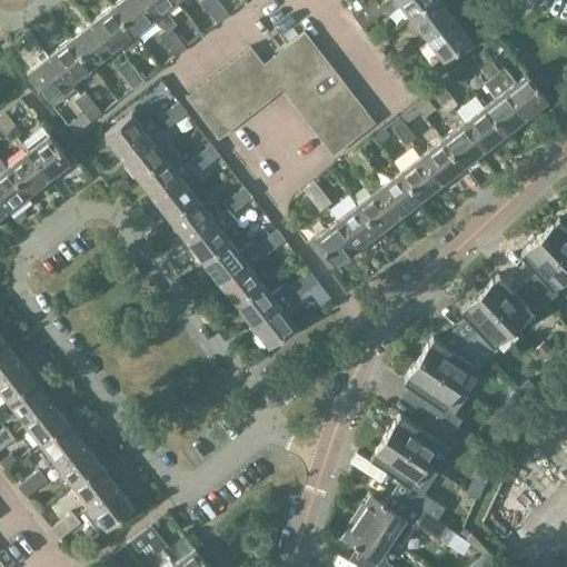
[(140,0),(122,0),(113,8),(135,35),(156,19),(140,0)]
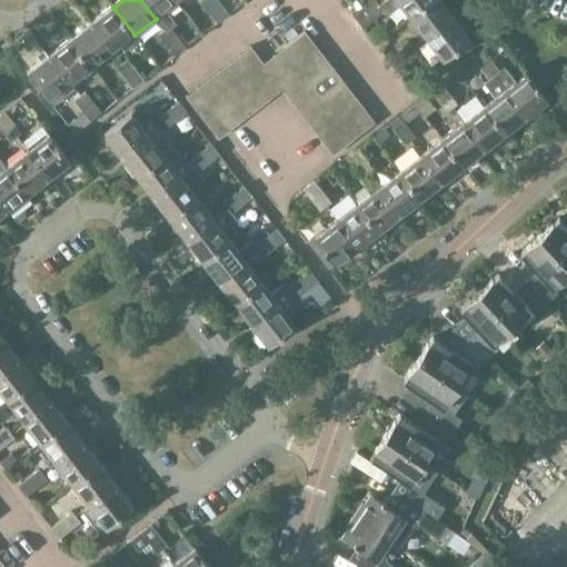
[(175,0),(140,0),(156,19),(166,32),(171,29),(176,25),(166,11),(177,2),(175,0)]
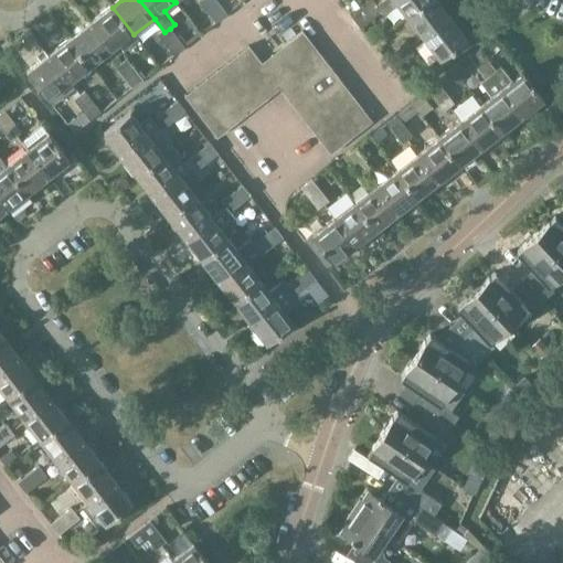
[(205,0),(202,3),(209,13),(214,9),(216,12),(222,8),(215,0),(205,0)]
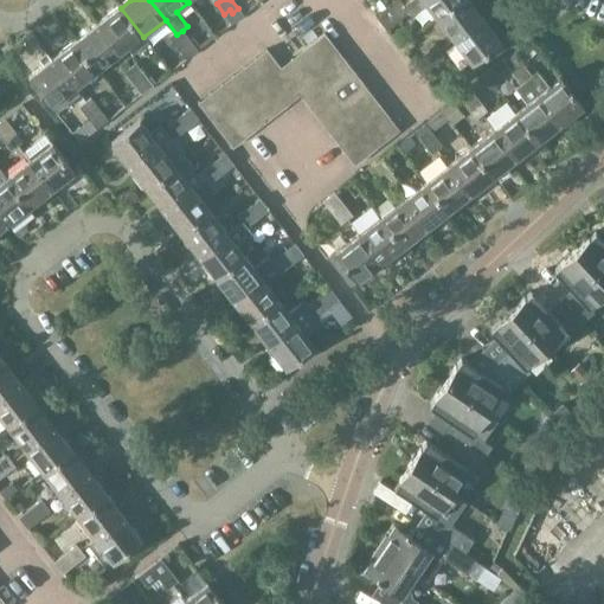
[(379,0),(371,0),(366,4),(371,10),(381,1),(379,0)]
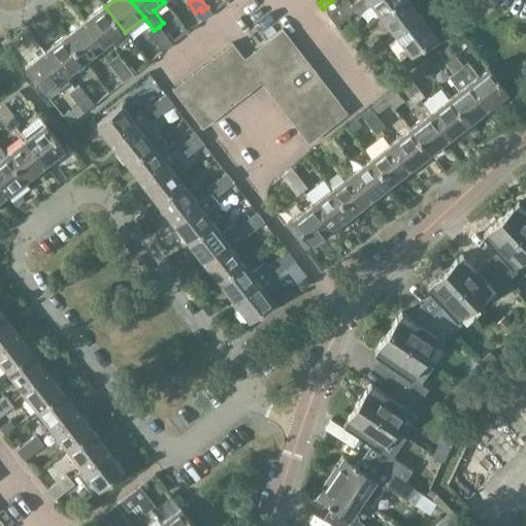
[(350,3),(340,9),(344,14),(342,17),(346,22),(357,12),(360,15),(372,5),(383,18),(404,0),(364,0),(359,4),(354,8),(350,3)]
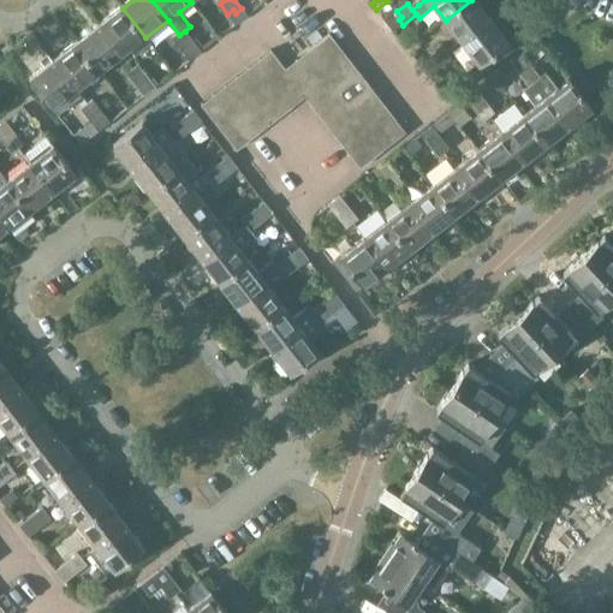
[(471,0),(446,21),(463,43),(492,22),(475,0),(471,0)]
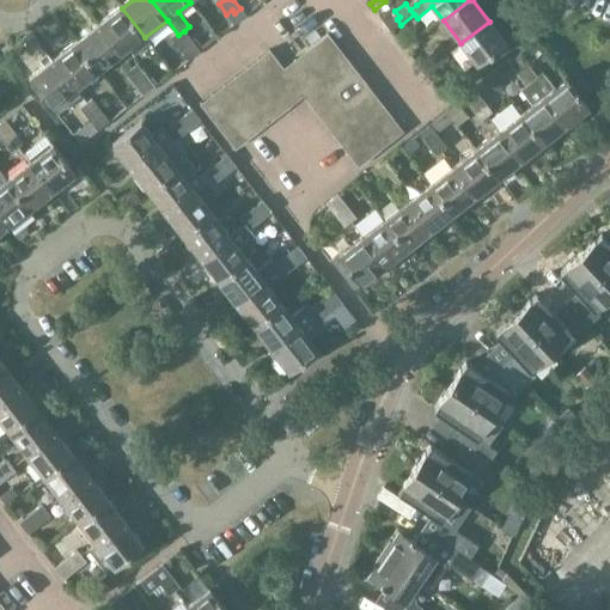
[(122,8),(99,26),(121,55),(129,63),(151,47),(145,37),(122,8)]
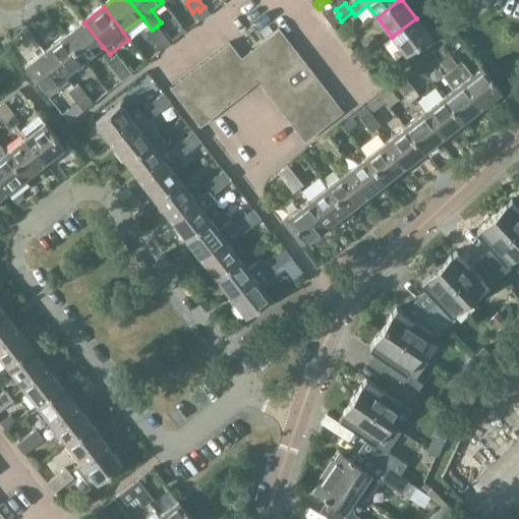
[(197,8),(192,12),(202,23),(211,15),(205,7),(199,11),(197,8)]
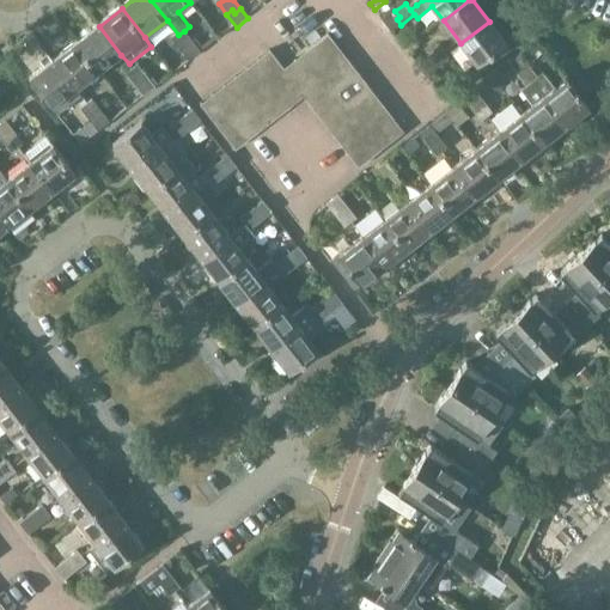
[(391,32),(401,25),(397,19),(400,17),(395,11),(383,22),(391,32)]
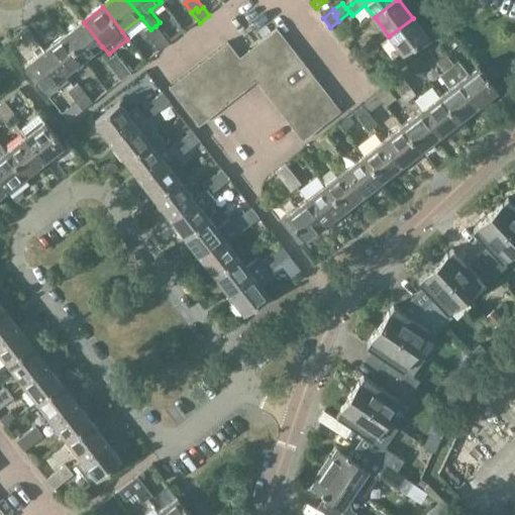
[(413,18),(389,36),(404,56),(428,37),(413,18)]
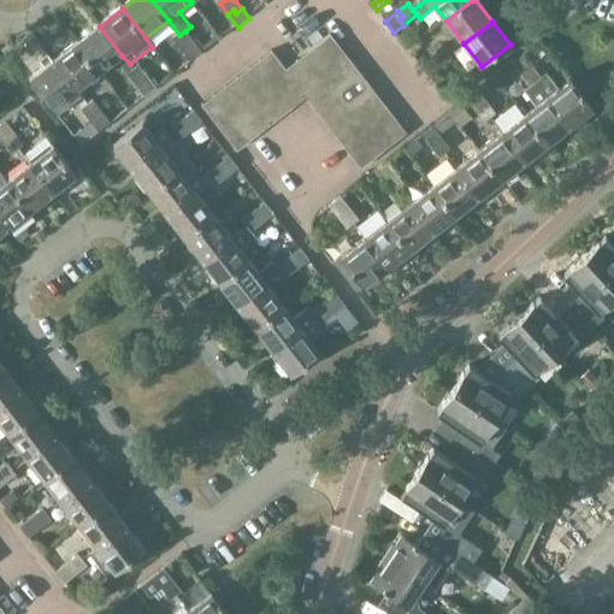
[(100,27),(76,45),(99,74),(122,55),(100,27)]
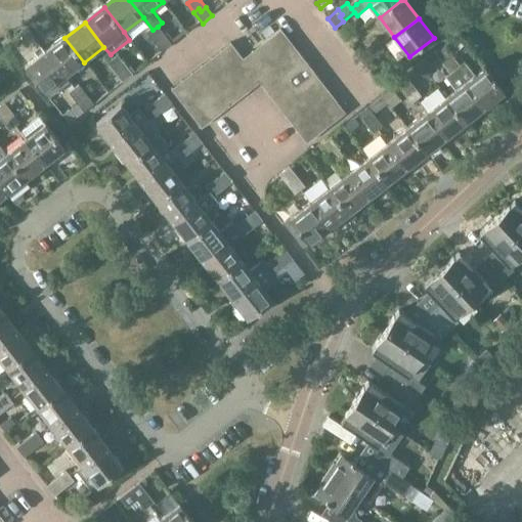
[(147,34),(155,43),(160,39),(162,41),(166,38),(158,27),(153,30),(147,34)]
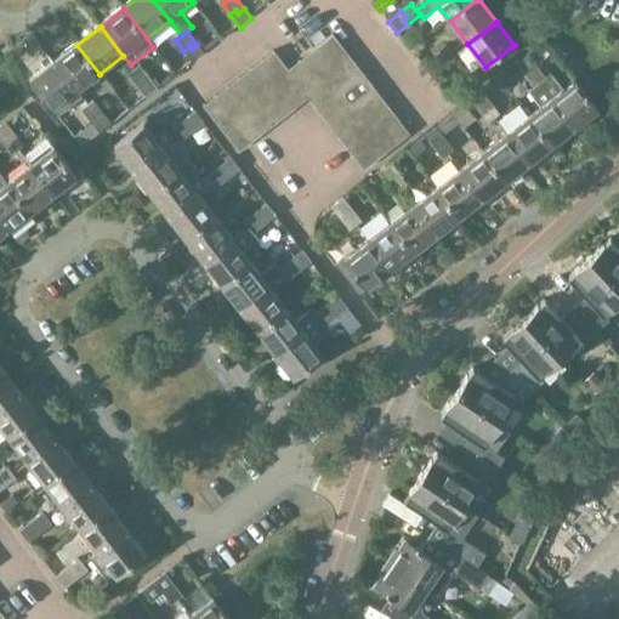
[(314,51),(312,54),(325,72),(348,55),(334,37),(314,51)]
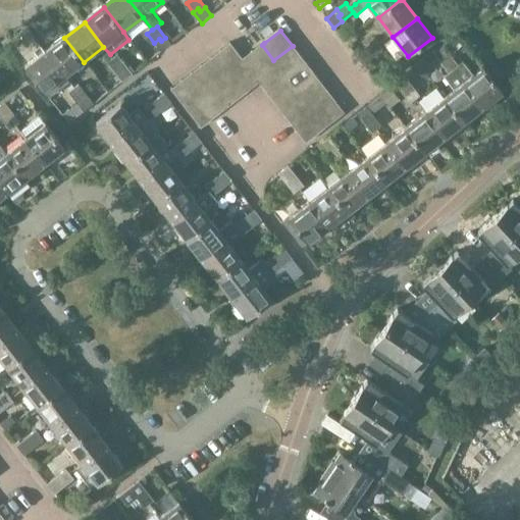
[(64,38),(45,53),(64,78),(84,62),(64,38)]
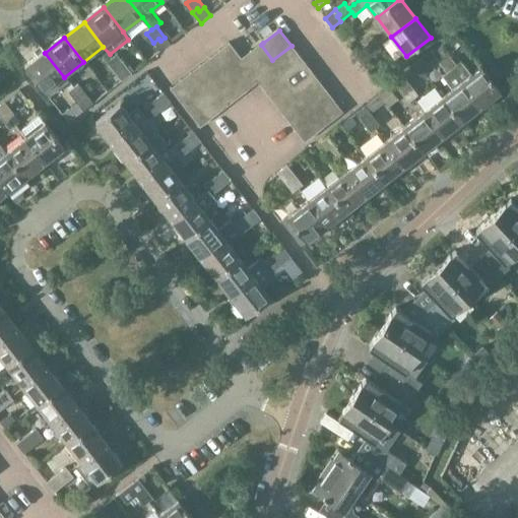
[(158,39),(153,43),(162,53),(172,46),(165,38),(160,41),(158,39)]
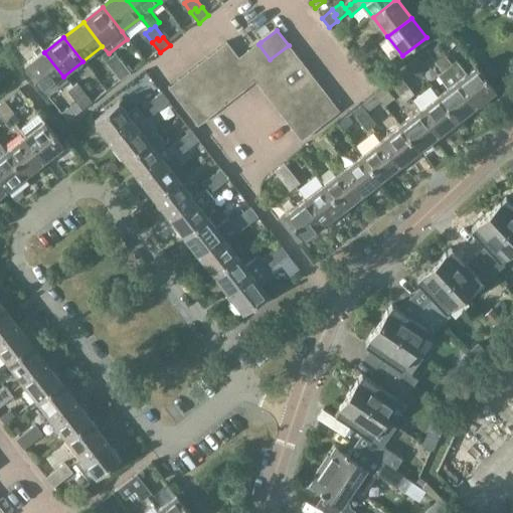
[(371,40),(362,47),(366,52),(363,54),(367,59),(378,50),(371,40)]
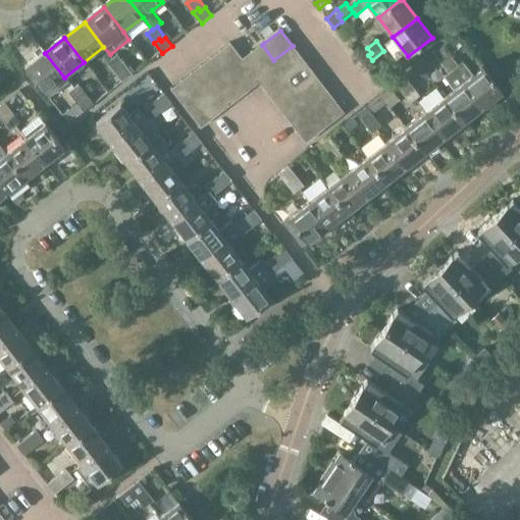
[(231,44),(220,53),(236,72),(246,64),(242,60),(244,59),(231,44)]
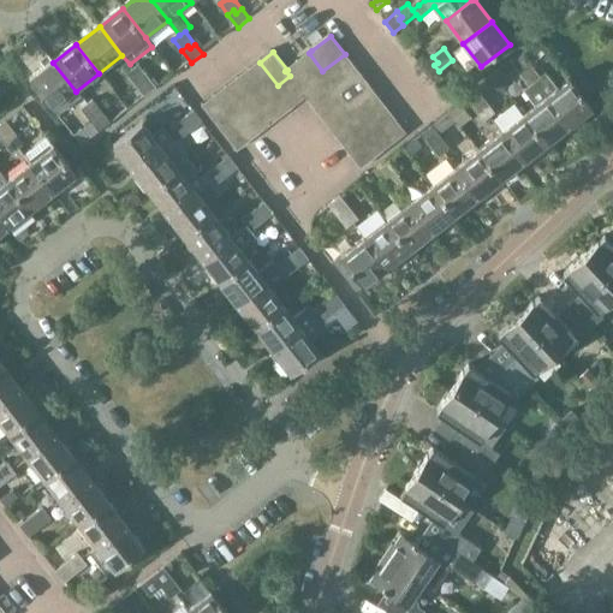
[(309,53),(297,63),(320,91),(329,83),(331,82),(322,71),(309,53)]
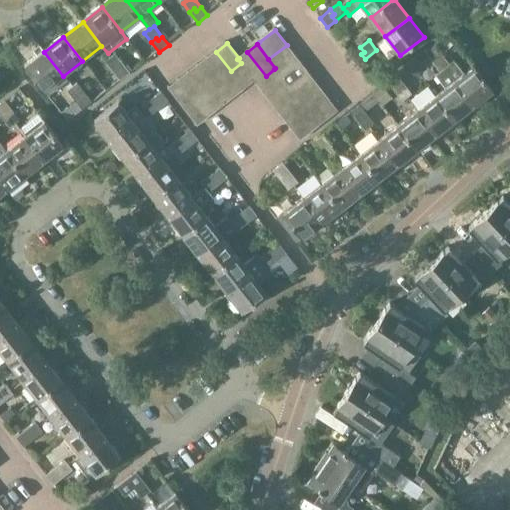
[(287,45),(268,59),(275,68),(294,53),(287,45)]
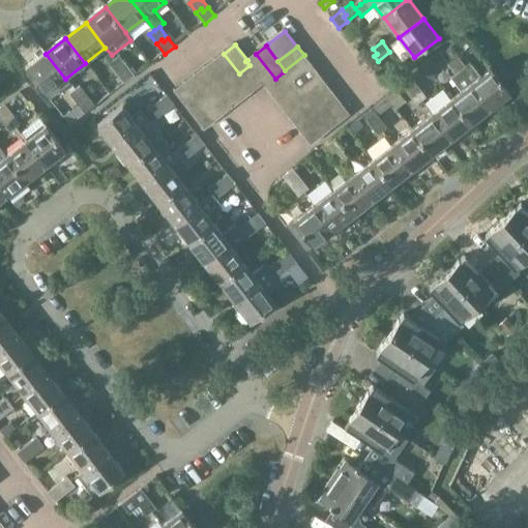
[(377,54),(373,49),(361,58),(370,67),(378,61),(374,56),(377,54)]
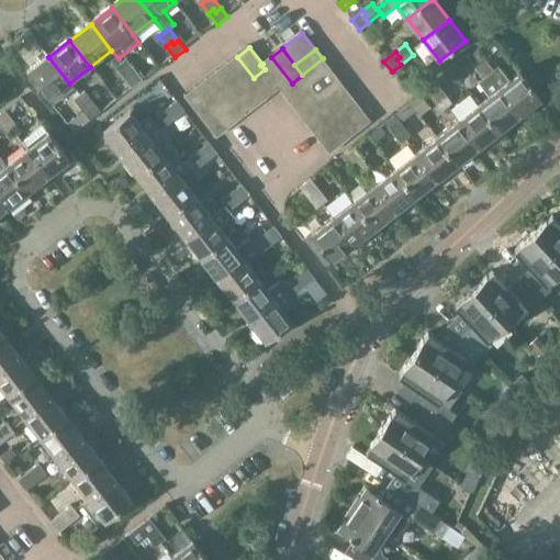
[(468,60),(474,70),(481,66),(483,68),(488,64),(479,52),(468,60)]
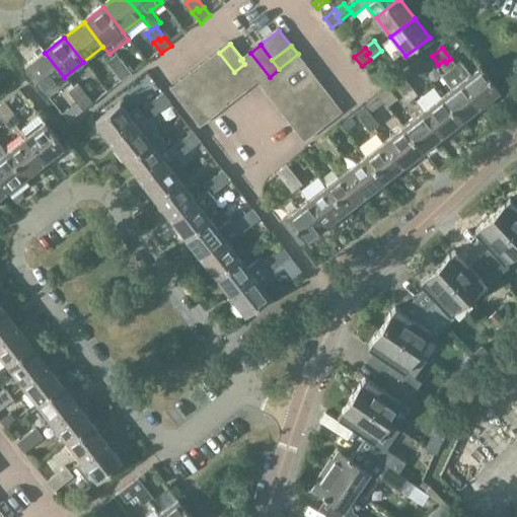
[(64,77),(45,53),(25,67),(50,98),(69,83),(64,77)]
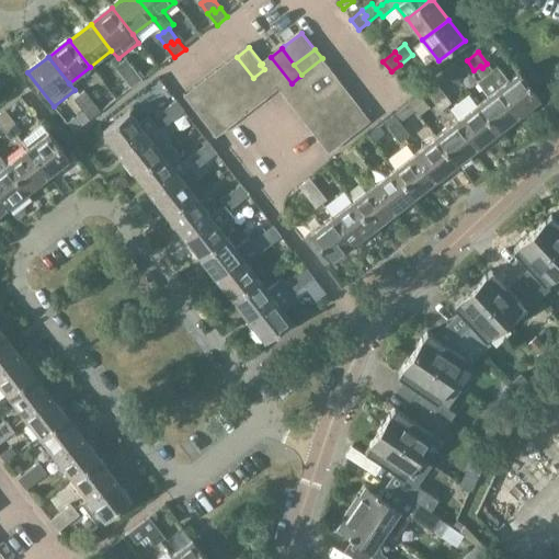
[(237,57),(226,65),(242,87),(253,78),(237,57)]
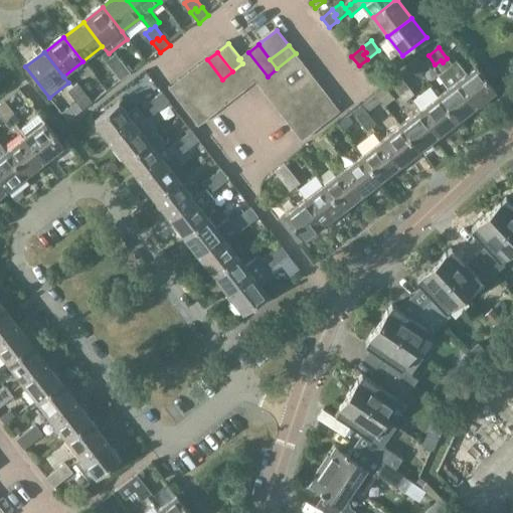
[(240,58),(238,59),(242,63),(258,82),(258,83),(268,76),(248,52),(240,58)]
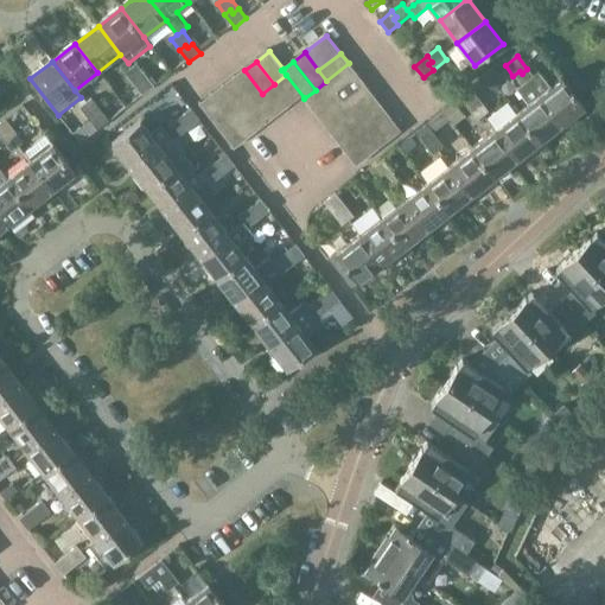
[(326,81),(325,82),(335,94),(358,75),(349,63),(326,81)]
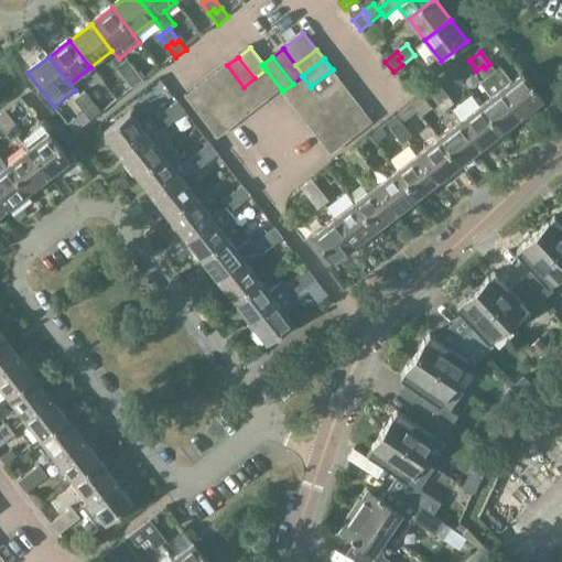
[(117,68),(125,78),(130,74),(132,77),(138,73),(128,61),(117,68)]
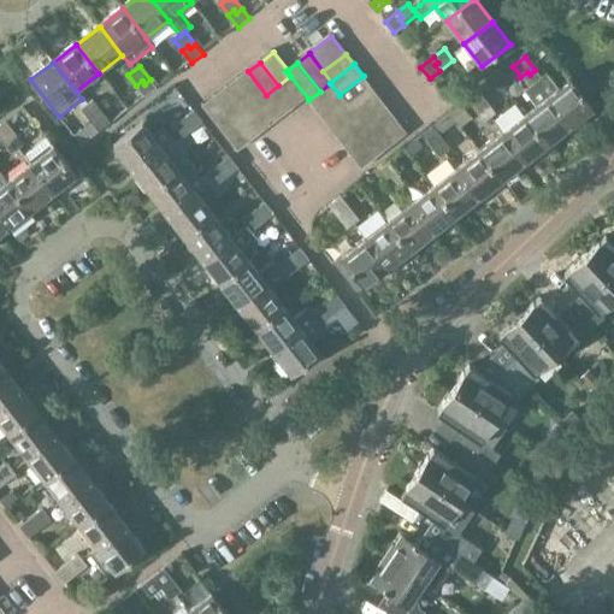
[(520,77),(530,88),(531,89),(537,84),(549,99),(549,100),(571,129),(595,111),(572,81),(560,90),(548,75),(542,80),(535,70),(530,75),(527,72),(520,77)]
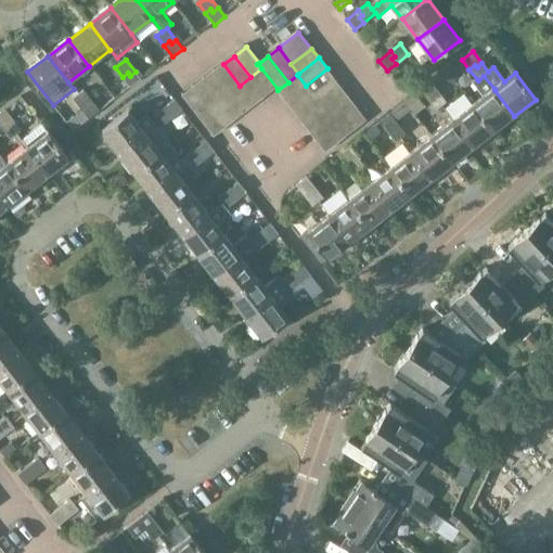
[(223,64),(214,72),(230,93),(240,86),(223,64)]
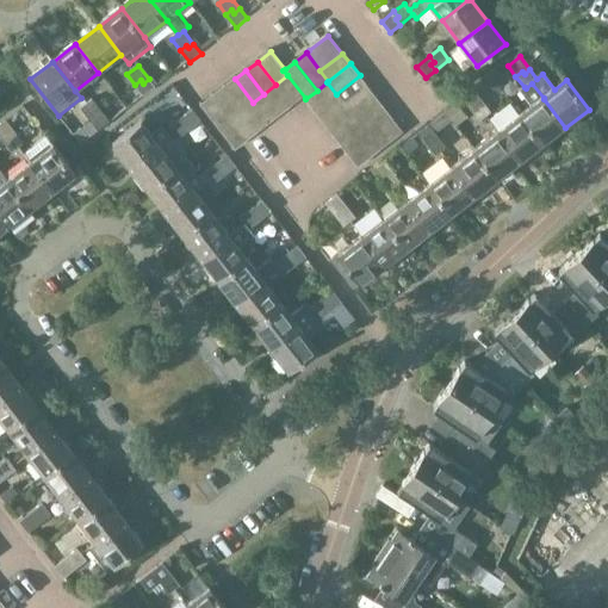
[(287,75),(275,85),(293,107),(305,98),(287,75)]
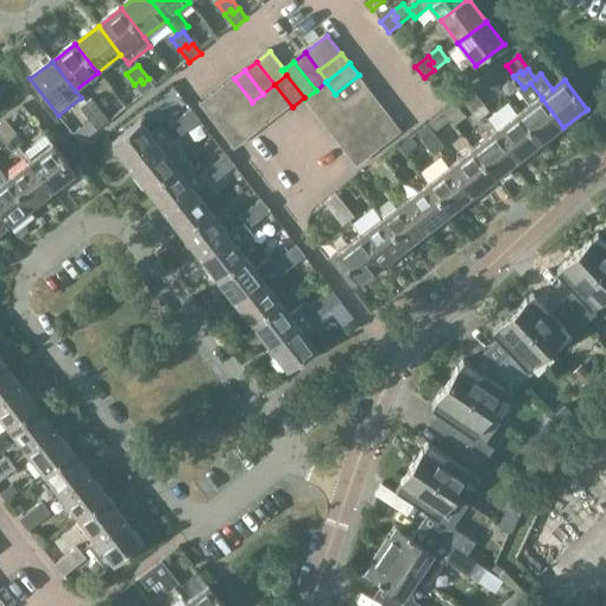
[(359,75),(335,94),(343,106),(367,87),(359,75)]
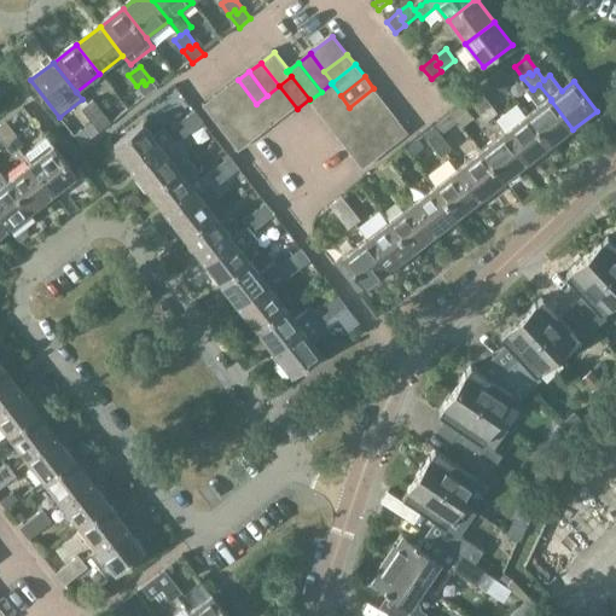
[(143,81),(137,86),(146,99),(158,89),(151,80),(145,85),(143,81)]
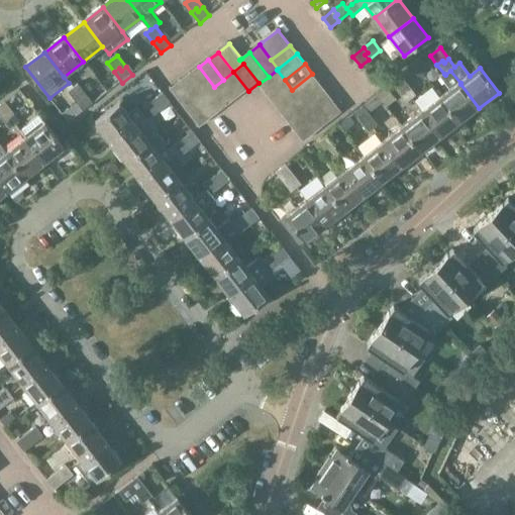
[(199,67),(189,75),(204,94),(214,87),(199,67)]
